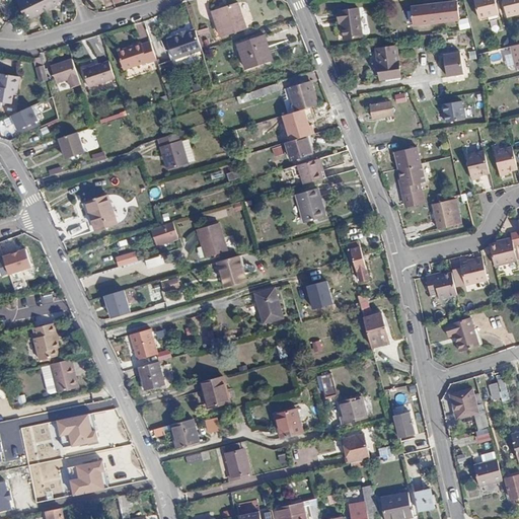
[(17,0),(26,18),(44,10),(39,0),(17,0)]
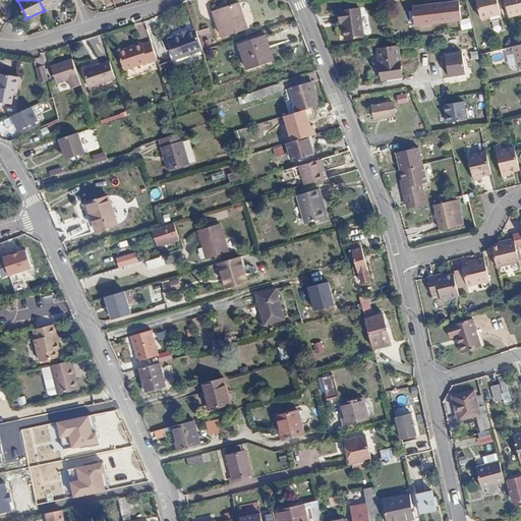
[(39,0),(44,10),(60,2),(59,0),(39,0)]
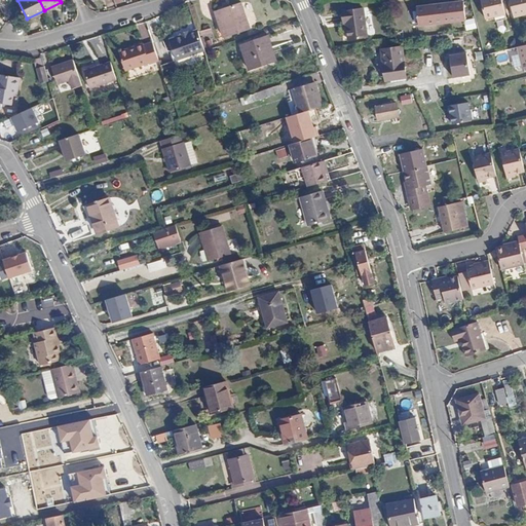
[(480,0),(485,20),(505,14),(501,0),(480,0)]
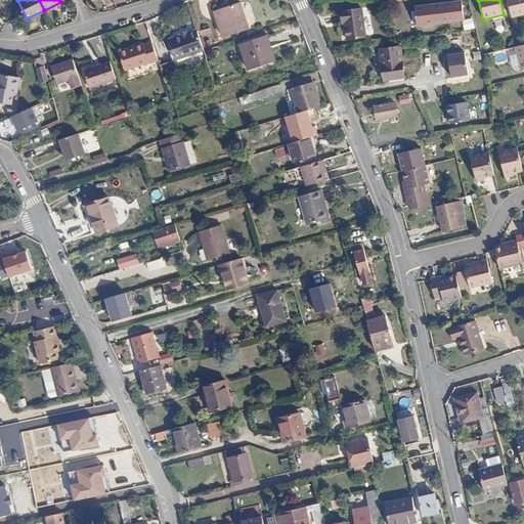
[(523,0),(508,0),(512,18),(523,16),(523,15),(523,0)]
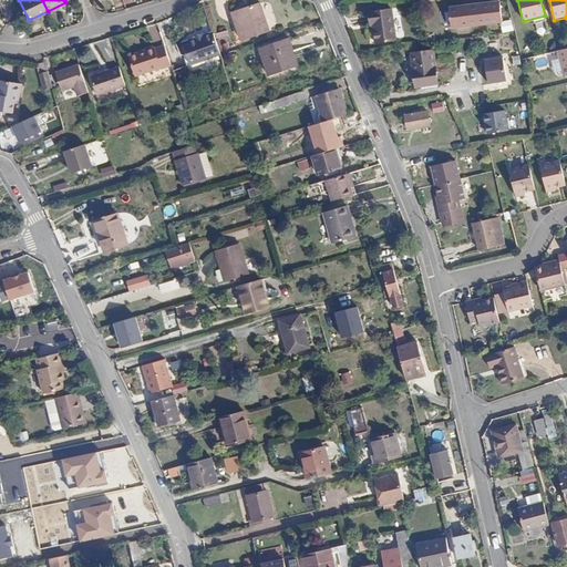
[(501,2),(470,8),(470,11),(450,13),(452,30),(503,22),(501,2)]
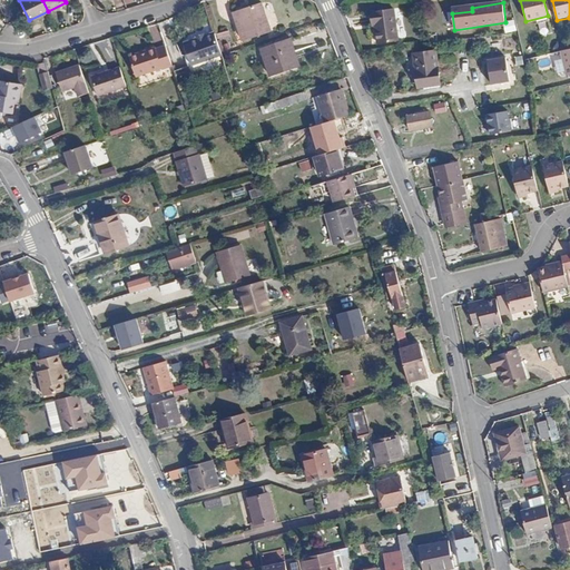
[(261,3),(238,11),(248,39),(271,31),(261,3)]
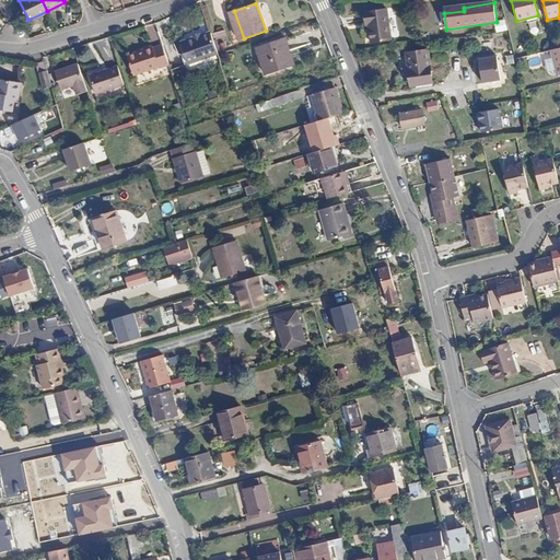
[(369,26),(371,43),(391,41),(387,10),(363,13),(365,26),(369,26)]
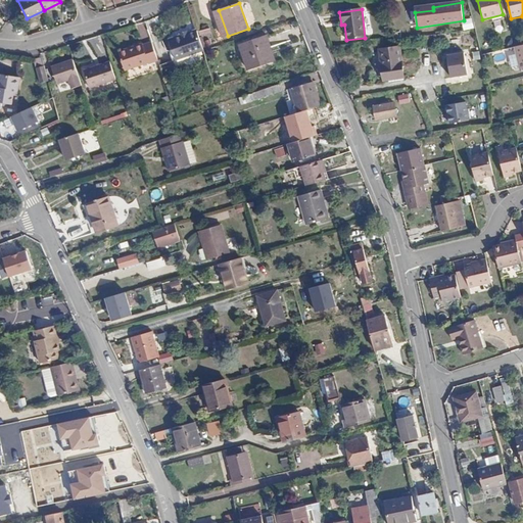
[(228,36),(219,10),(214,12),(223,38),(228,36)]
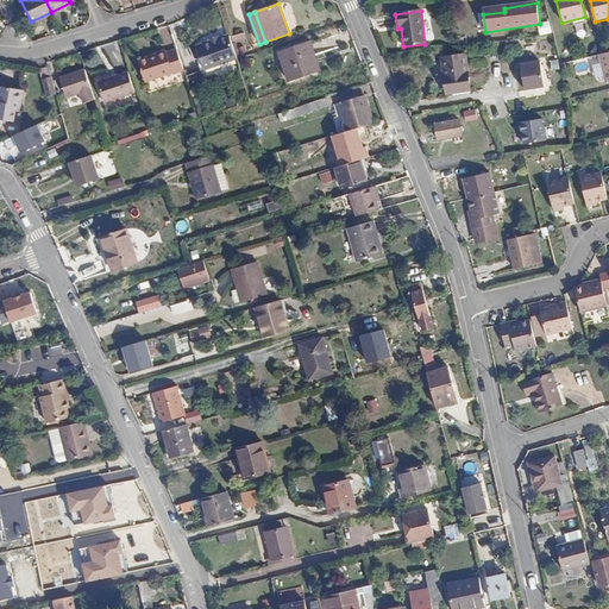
[(550,23),(539,24),(541,35),(551,32),(550,23)]
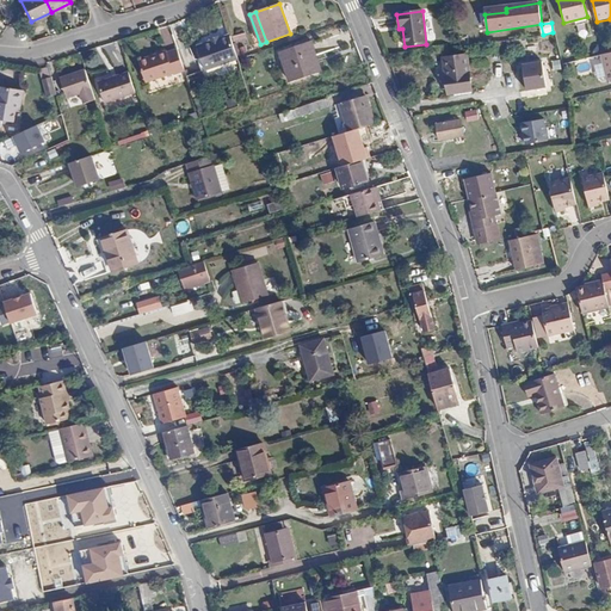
[(576,25),(579,36),(588,35),(586,23),(576,25)]
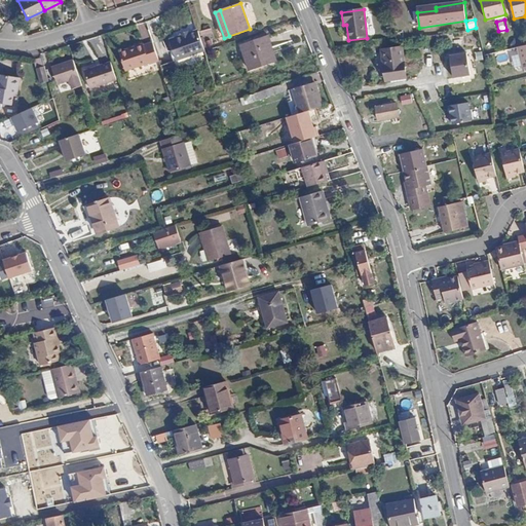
[(205,50),(199,30),(189,33),(183,36),(178,37),(179,40),(172,42),(178,60),(205,50)]
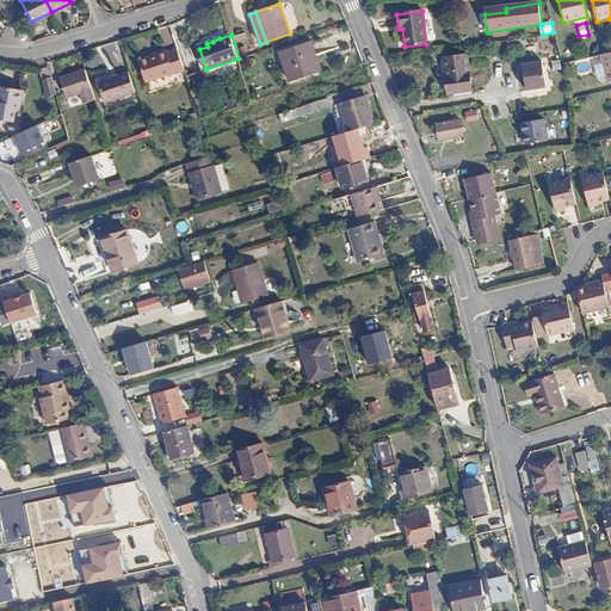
[(555,39),(541,41),(542,53),(556,51),(555,39)]
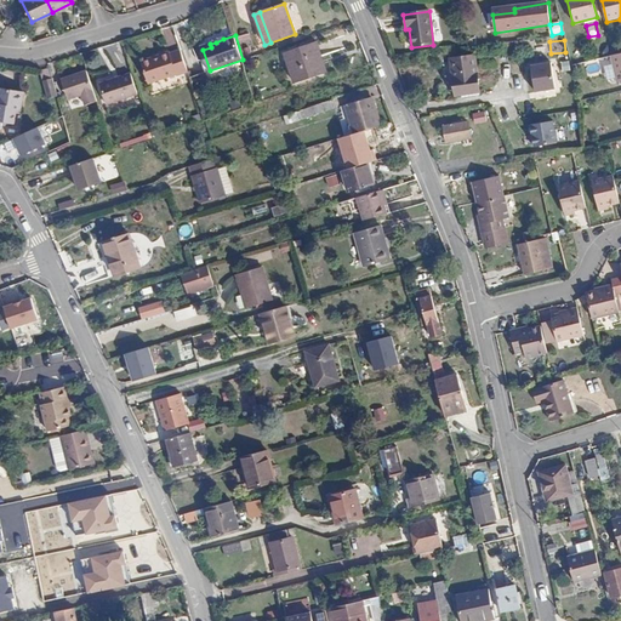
[(317,61),(322,58),(317,44),(285,55),(295,81),(322,73),(317,61)]
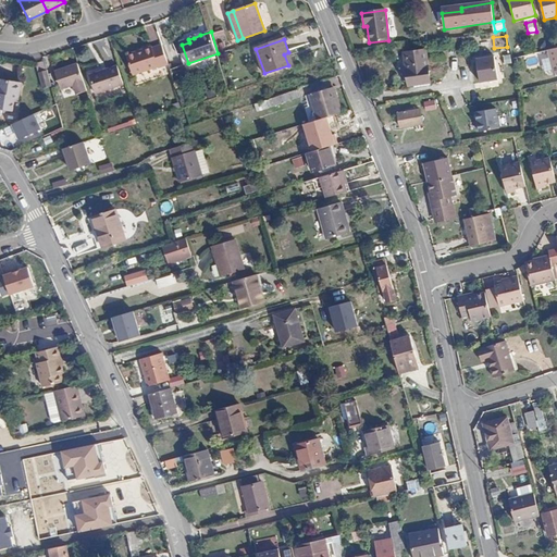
[(170,65),(162,46),(153,49),(152,48),(144,51),(144,52),(136,54),(136,53),(127,57),(134,74),(159,65),(160,67),(170,65)]
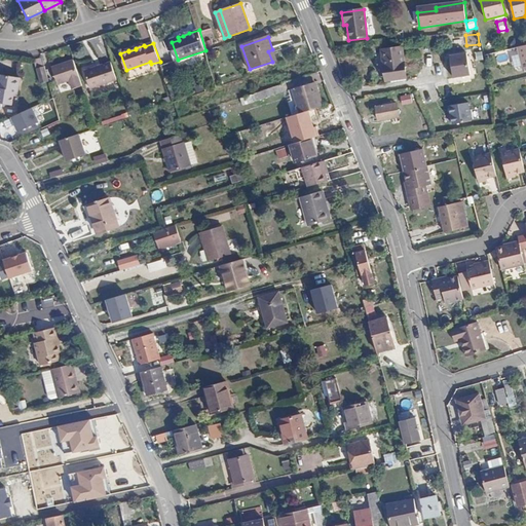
[(402,47),(381,50),(386,81),(407,78),(402,47)]
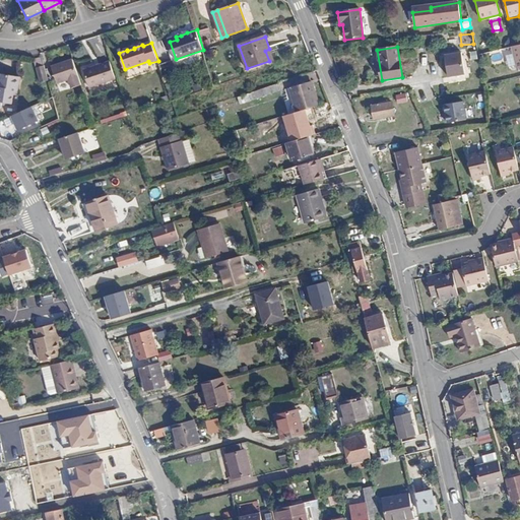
[(445,54),(447,77),(465,76),(463,53),(445,54)]
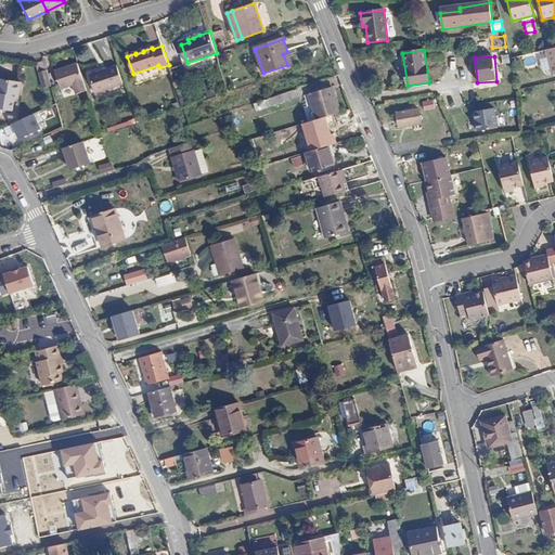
[(53,68),(51,59),(42,61),(44,69),(53,68)]
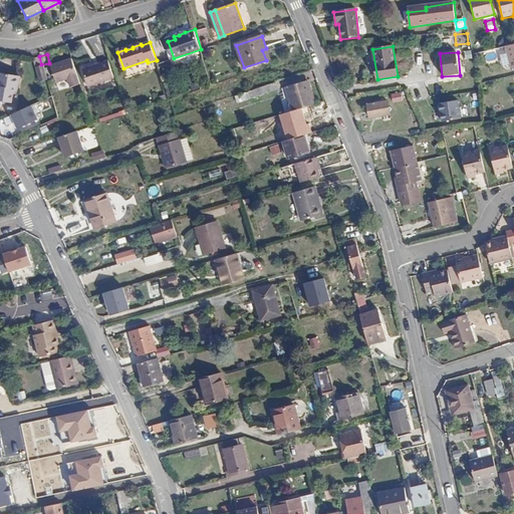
[(83,83),(75,58),(55,64),(59,80),(71,77),(73,85),(83,83)]
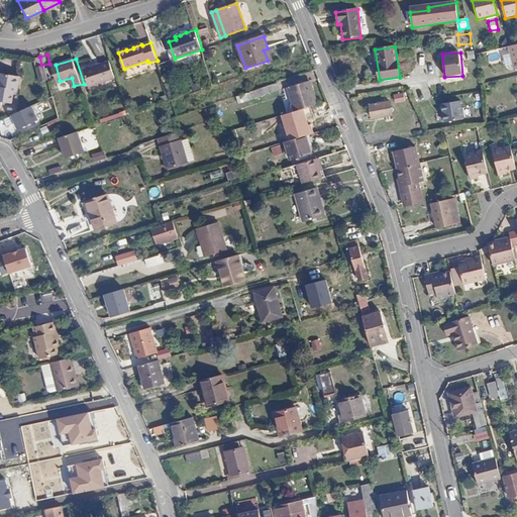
[(116,79),(110,62),(85,71),(90,88),(116,79)]
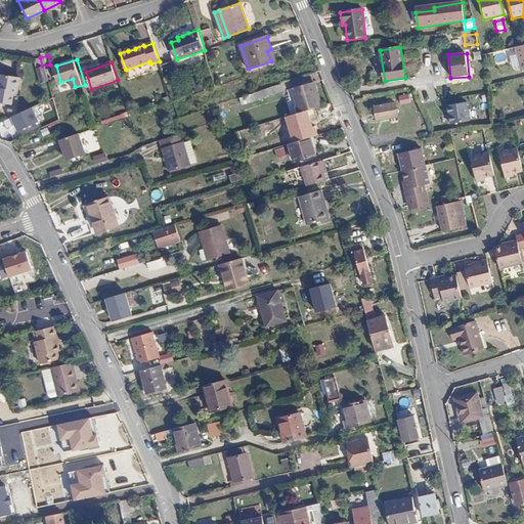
[(42,66),(45,81),(53,80),(50,64),(42,66)]
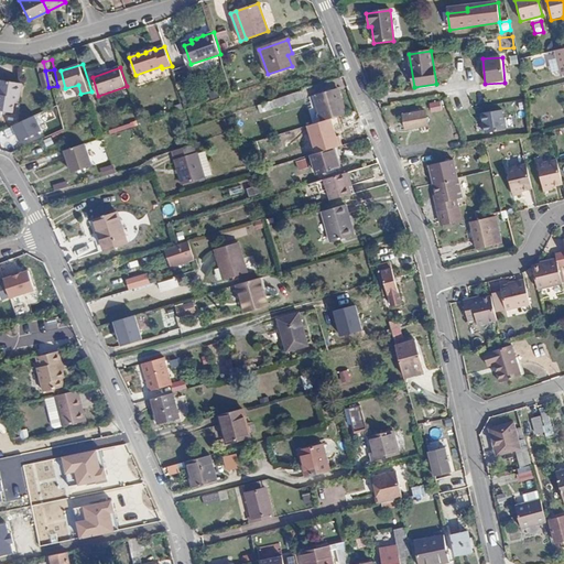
[(21,84),(0,79),(0,116),(1,116),(1,111),(12,114),(14,101),(18,101),(21,84)]
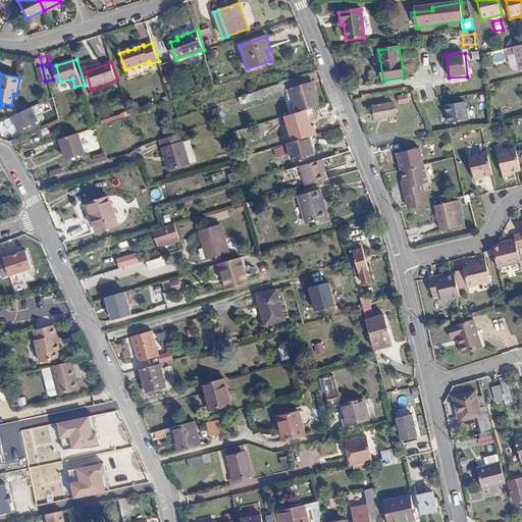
[(298,112),(319,106),(312,83),(291,89),(298,112)]
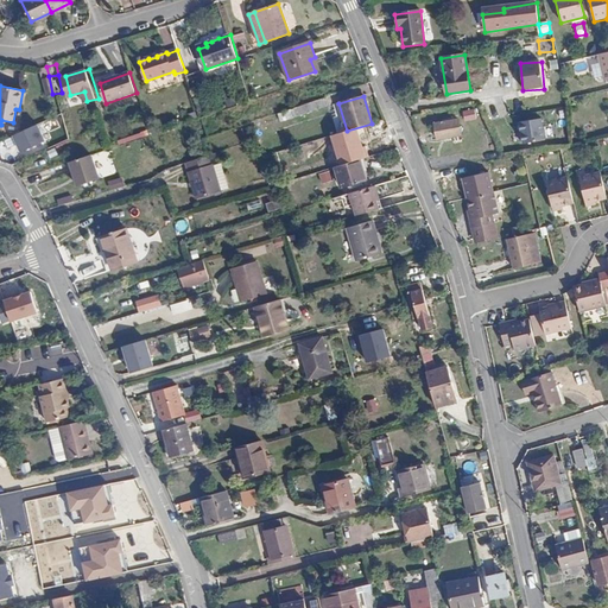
[(328,107),(324,99),(310,103),(312,112),(328,107)]
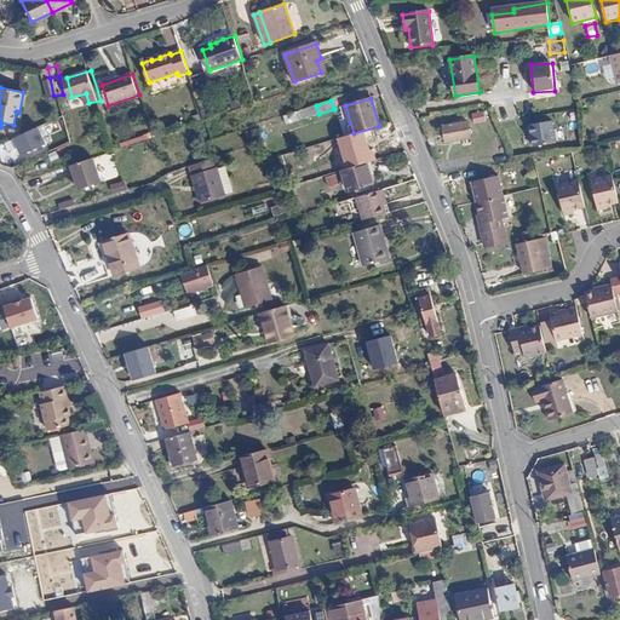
[(528,125),(532,149),(557,144),(554,120),(528,125)]
